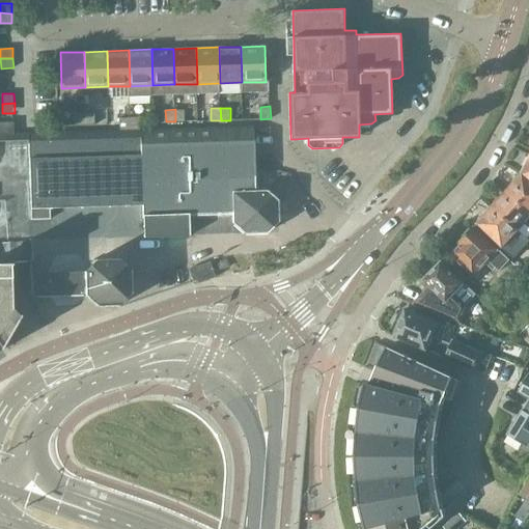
[(186,109),(175,109),(175,121),(186,121),(186,109)]
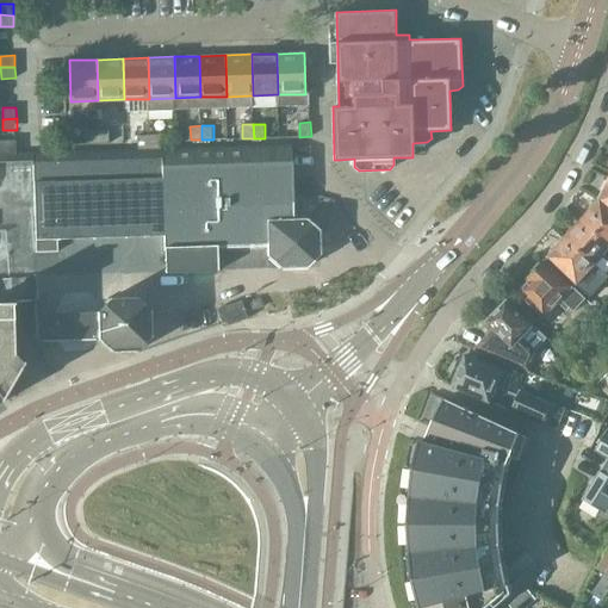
[(87,129),(87,143),(99,143),(99,129),(87,129)]
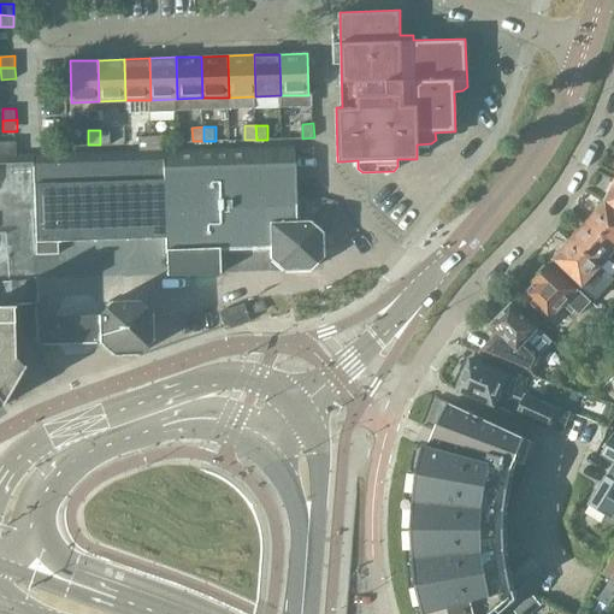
[(100,130),(100,145),(112,145),(111,130),(100,130)]
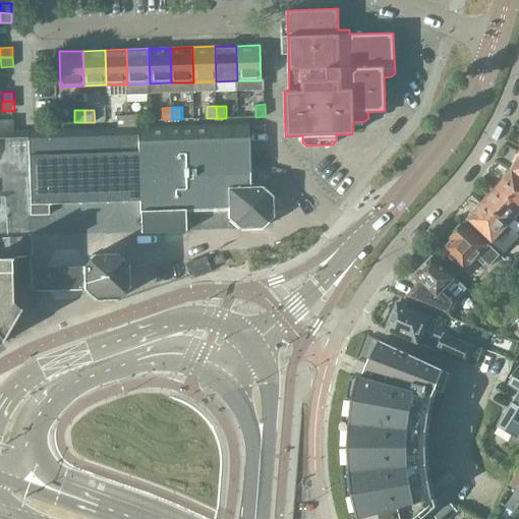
[(118,115),(119,127),(128,127),(128,115),(118,115)]
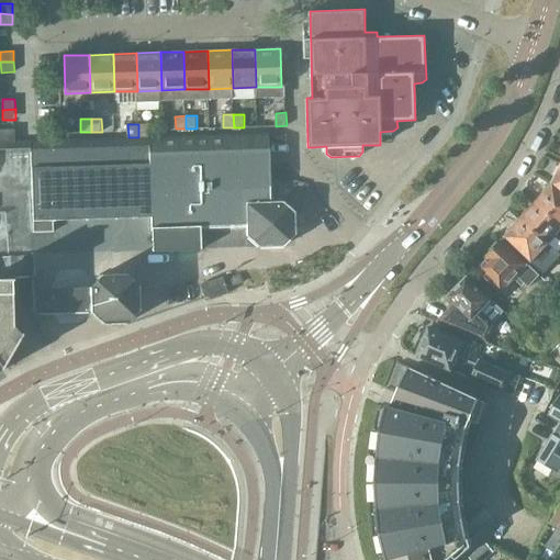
[(138,124),(138,137),(149,137),(149,124),(138,124)]
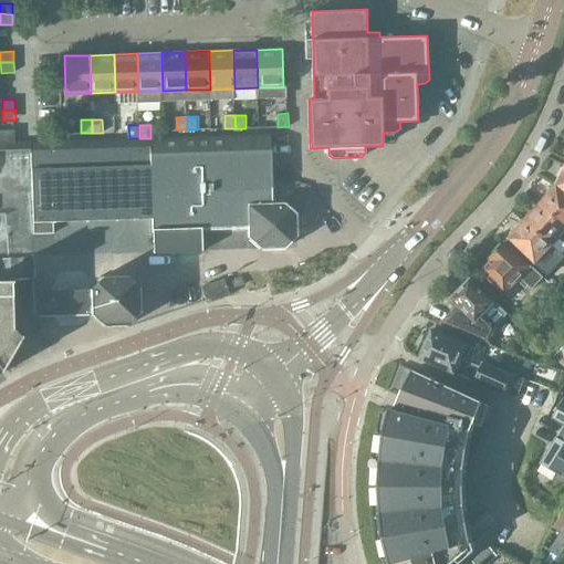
[(0,129),(0,142),(17,142),(16,129),(0,129)]
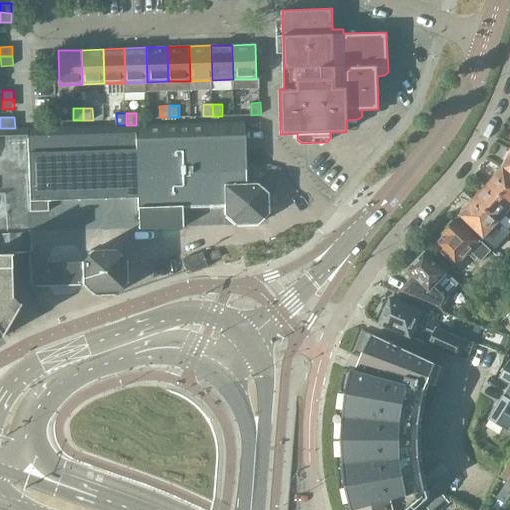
[(28,128),(31,211),(50,210),(49,200),(139,197),(140,228),(184,227),(183,206),(226,204),(226,214),(237,224),(259,223),(269,213),(269,193),(258,183),(247,183),(247,164),(247,157),(246,151),(245,121),(136,125),(126,125),(117,125),(28,128)]
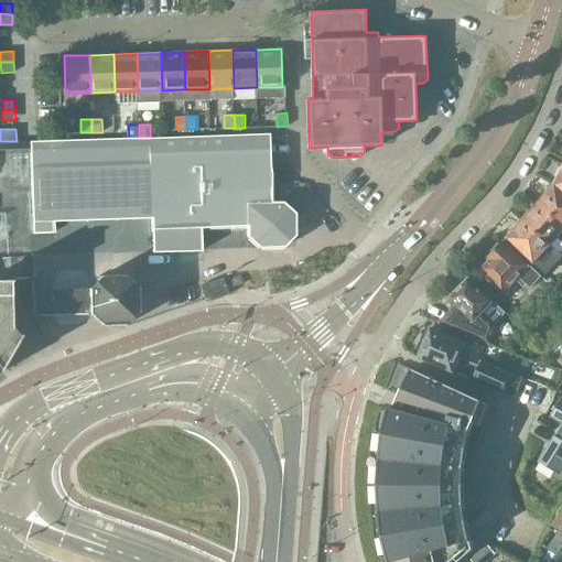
[(561,187),(558,183),(555,185),(551,185),(547,191),(548,194),(541,201),(561,219),(561,187)]
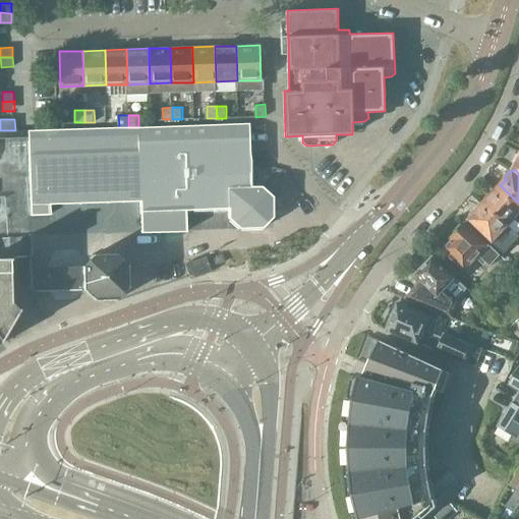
[(485,202),(511,225),(517,218),(518,219),(518,203),(500,185),(494,192),(491,192),(485,197),(486,200),(485,202)]
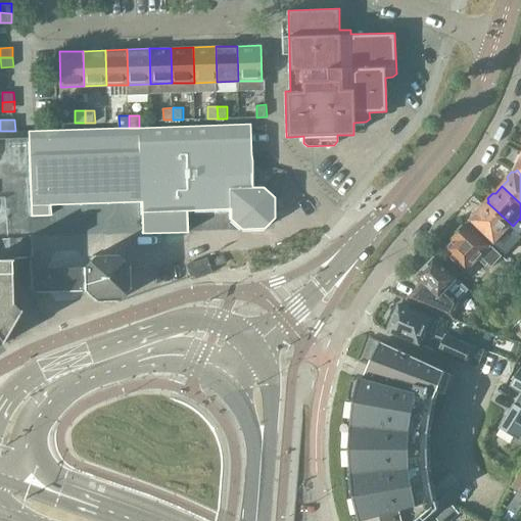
[(513,226),(487,202),(481,208),(478,209),(474,214),(474,218),(472,220),(496,243),(513,226)]
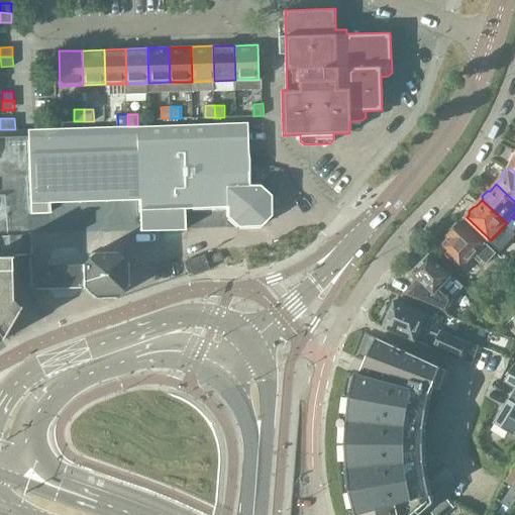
[(454,225),(454,229),(448,236),(440,245),(473,278),(483,268),(473,258),(476,253),(482,260),(494,247),(465,219),(462,221),(458,221),(454,225)]
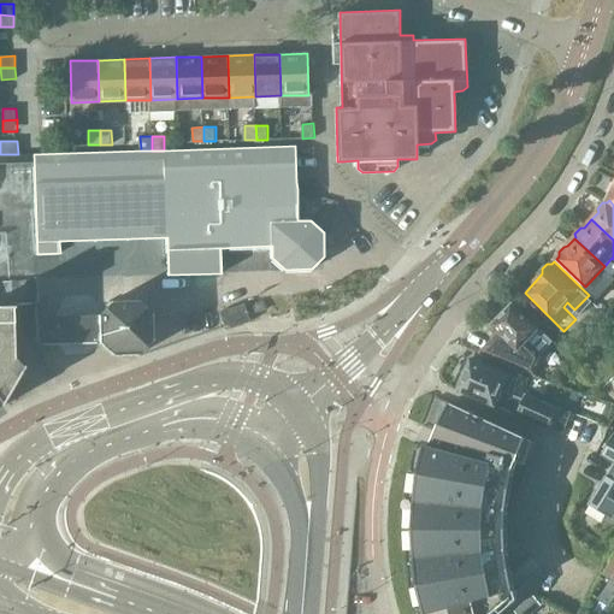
[(100,314),(100,342),(114,354),(141,354),(154,340),(153,313),(140,300),(112,301),(100,314)]
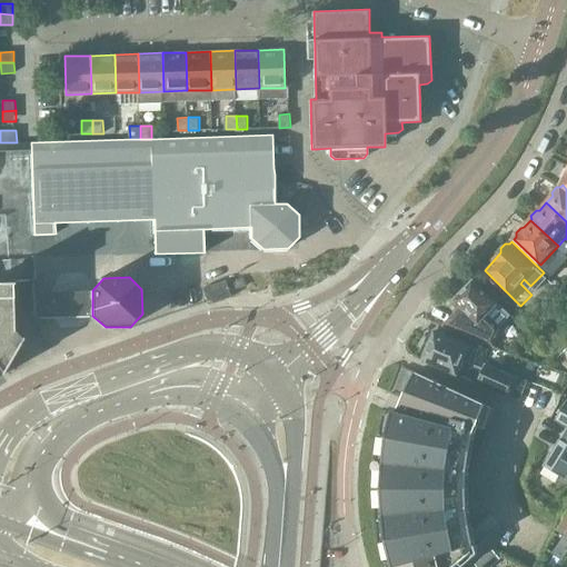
[(469,280),(465,286),(465,289),(456,298),(466,307),(448,326),(495,346),(498,338),(493,334),(513,314),(475,278),(474,280),(469,280)]
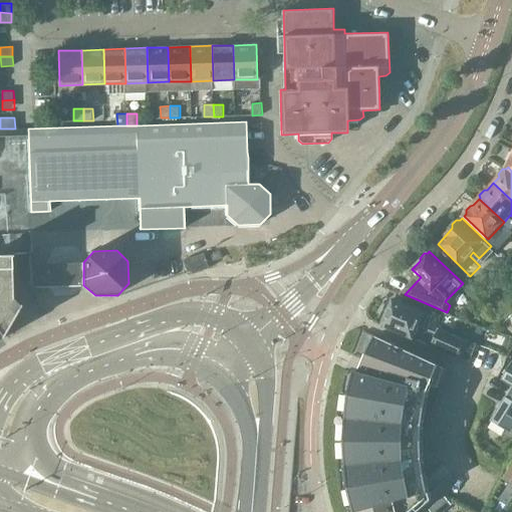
[(184,259),(189,274),(210,267),(204,252),(184,259)]
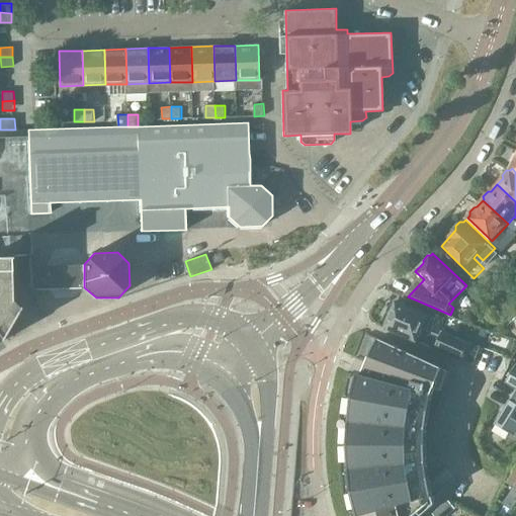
[(0,339),(3,338),(6,335),(10,341),(16,336),(12,331),(9,327),(21,307),(12,303),(12,299),(11,287),(10,258),(12,258),(12,256),(0,256),(0,339)]
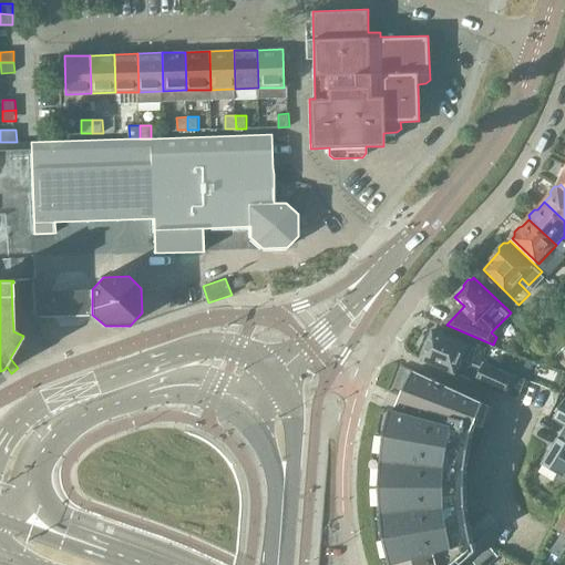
[(424,352),(428,359),(458,372),(458,371),(478,380),(478,381),(506,393),(514,375),(486,361),(483,367),(470,361),(476,347),(435,328),(424,352)]
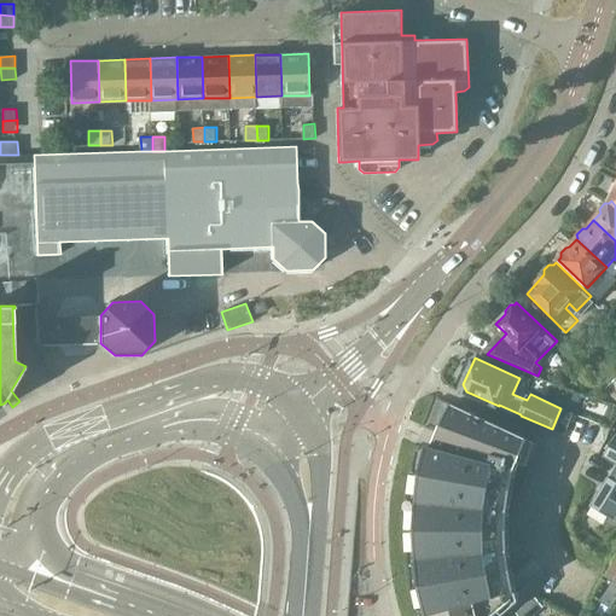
[(410,503),(408,530),(410,559),(413,588),(419,615),(495,615),(516,599),(515,598),(518,594),(518,592),(516,576),(515,574),(511,551),(511,510),(517,472),(521,464),(528,465),(538,442),(453,402),(448,400),(448,401),(436,396),(426,425),(419,443),(419,445),(413,474),(410,503)]
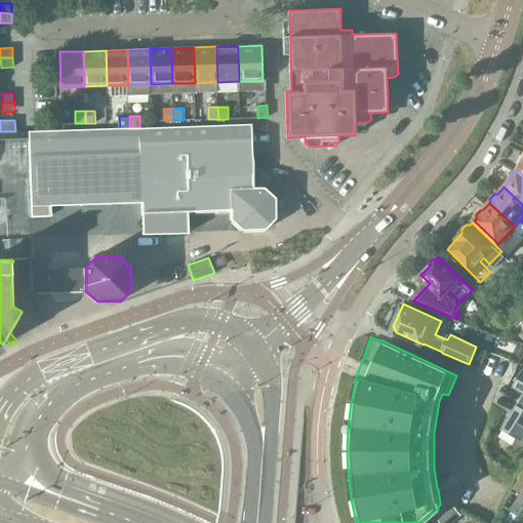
[(509,388),(500,401),(515,410),(504,429),(522,440),(522,373),(515,387),(517,388),(515,392),(509,388)]
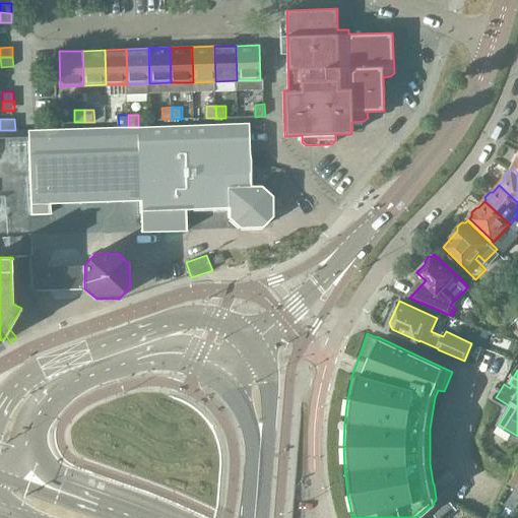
[(516,509),(517,507),(517,489),(508,504),(516,509)]
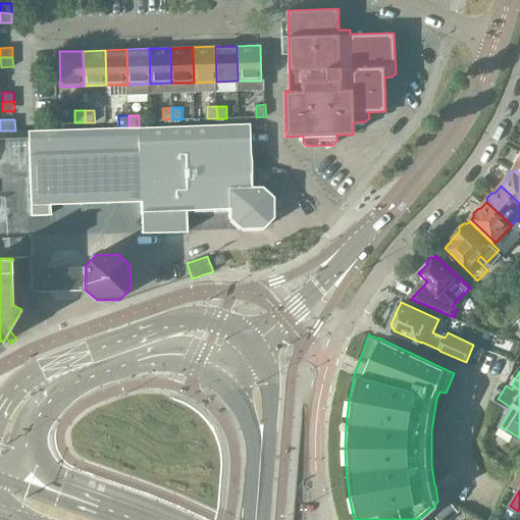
[(449,519),(460,511),(454,503),(437,517),(440,519),(449,519)]
